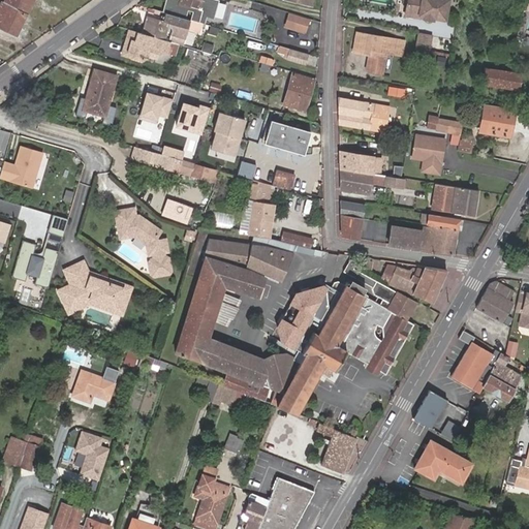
[(0,3),(0,27),(16,35),(32,0),(4,0),(4,2),(1,1),(0,3)]
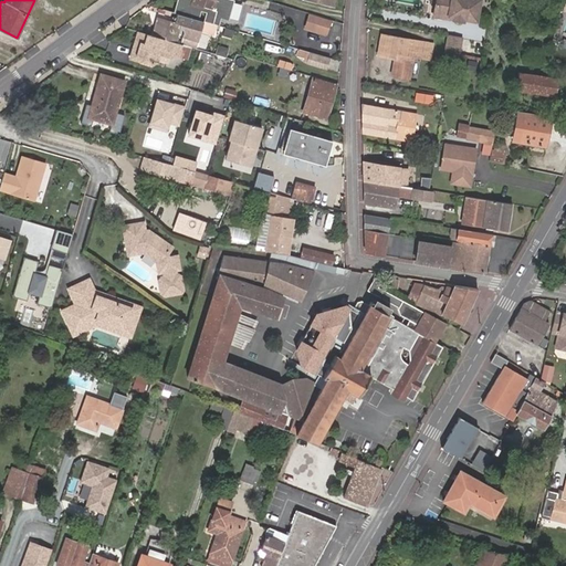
[(229,18),(233,1),(230,0),(192,0),(192,1),(189,0),(178,0),(175,13),(178,14),(205,22),(218,25),(221,27),(223,17),(229,18)]
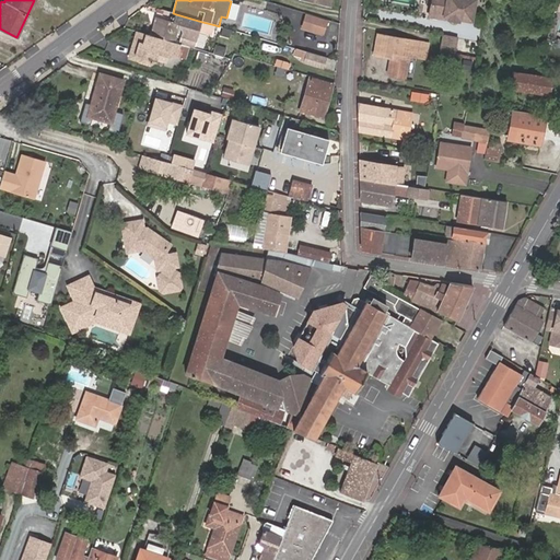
[(474,0),(430,0),(429,15),(443,18),(444,14),(470,19),(474,0)]
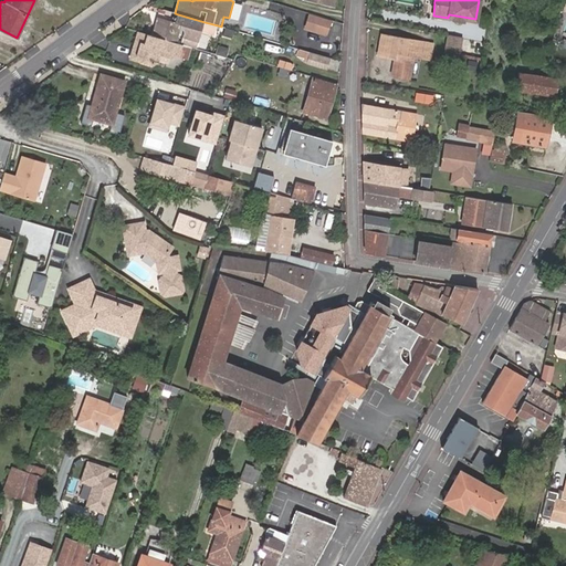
[(315,14),(305,11),(301,25),(312,29),(315,14)]
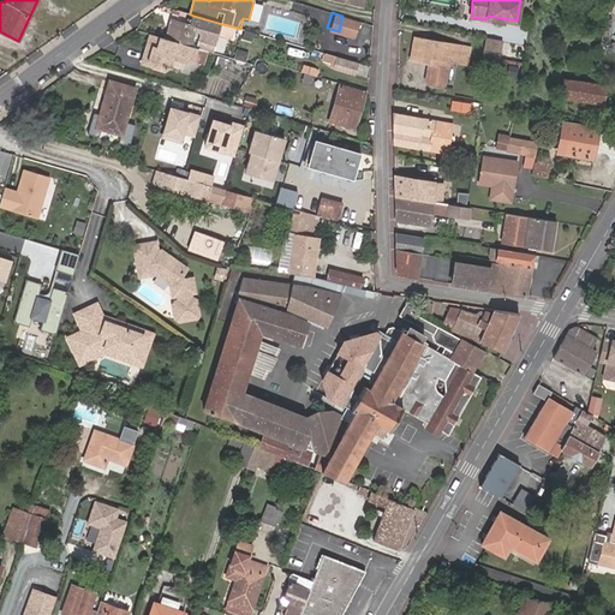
[(219,36),(222,24),(192,16),(191,21),(190,25),(186,24),(172,19),(166,39),(187,46),(191,47),(196,48),(214,53),(219,36)]
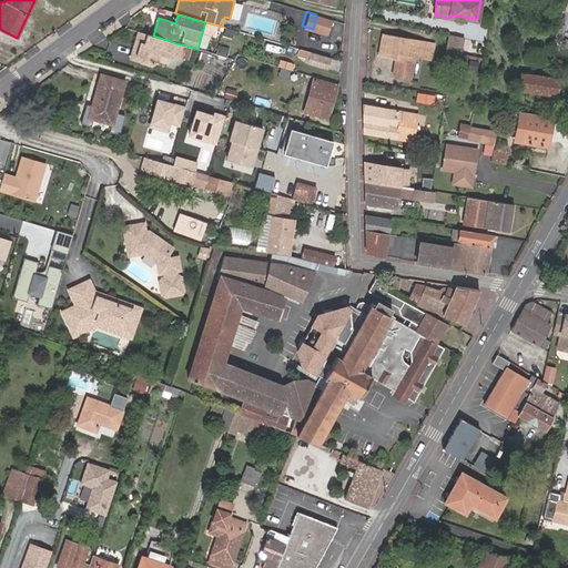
[(332,19),(316,14),(313,29),(327,33),(332,19)]
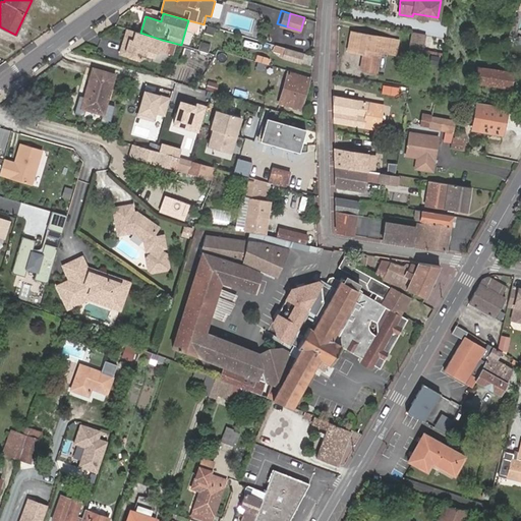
[(199,23),(188,20),(185,31),(197,34),(200,24),(199,23)]
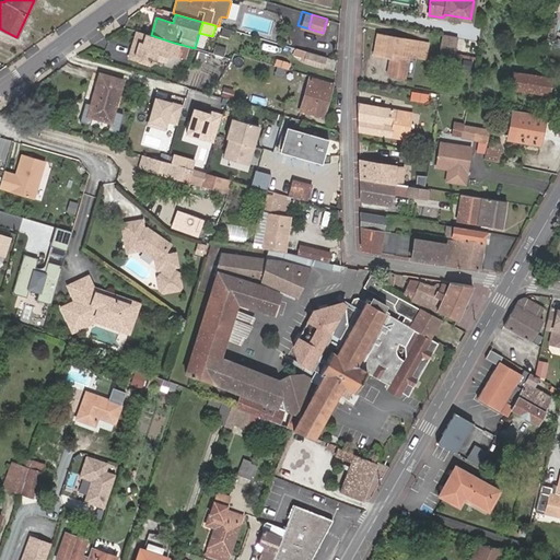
[(139,32),(135,31),(129,49),(136,51),(135,55),(138,60),(146,62),(151,60),(154,49),(175,55),(178,44),(174,43),(171,42),(151,35),(139,32)]
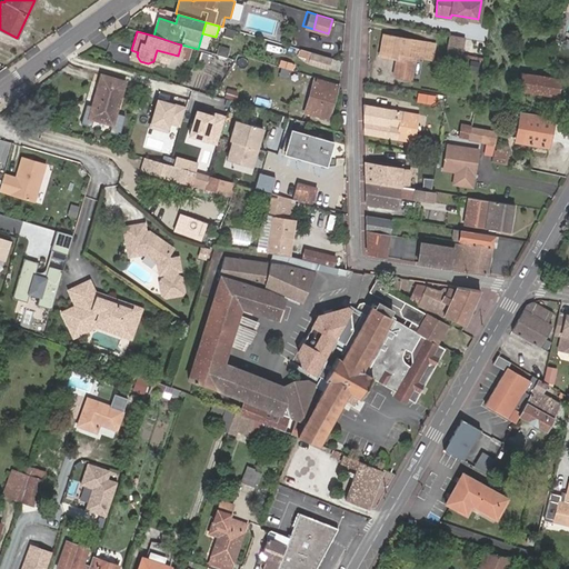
[(383,35),(380,56),(398,59),(415,61),(416,57),(425,58),(427,42),(383,35)]
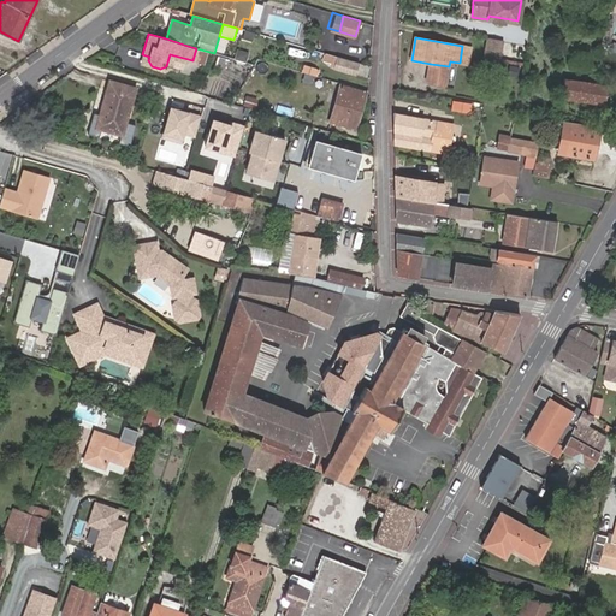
[(502,41),(486,37),(481,58),(487,59),(498,60),(502,41)]
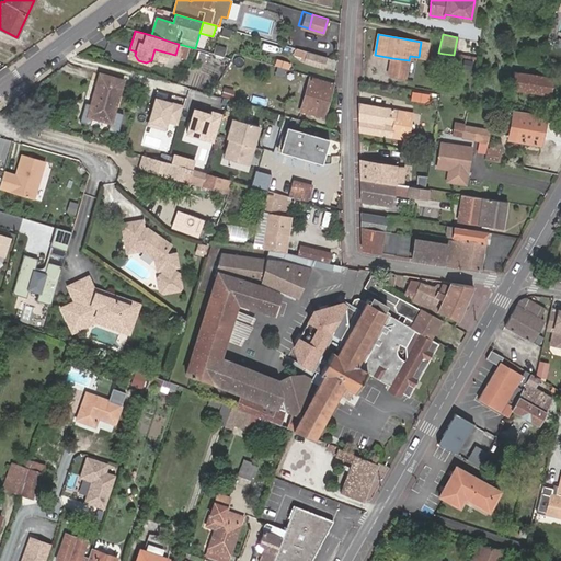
[(430,43),(421,42),(419,57),(427,58),(430,43)]
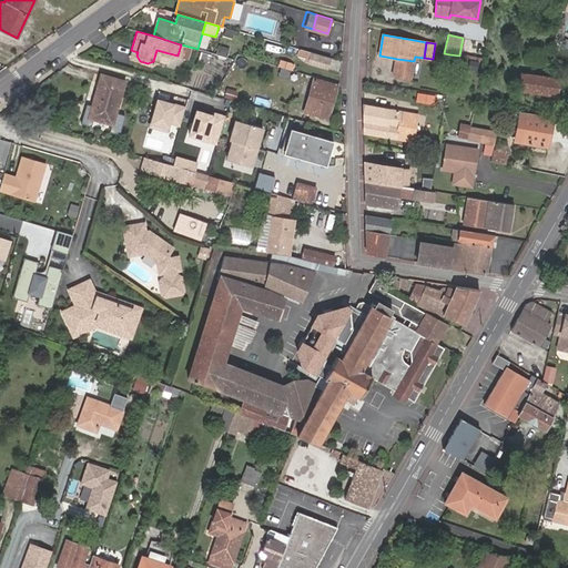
[(227,59),(231,49),(220,44),(216,54),(227,59)]
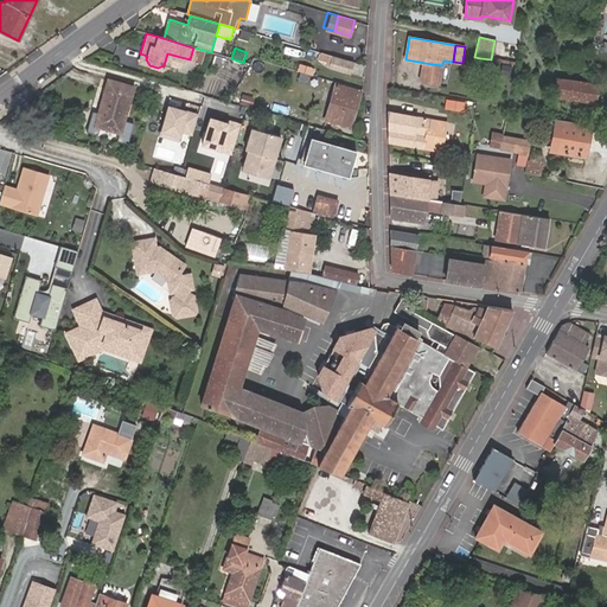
[(147,56),(140,53),(139,62),(149,65),(146,59),(147,56)]
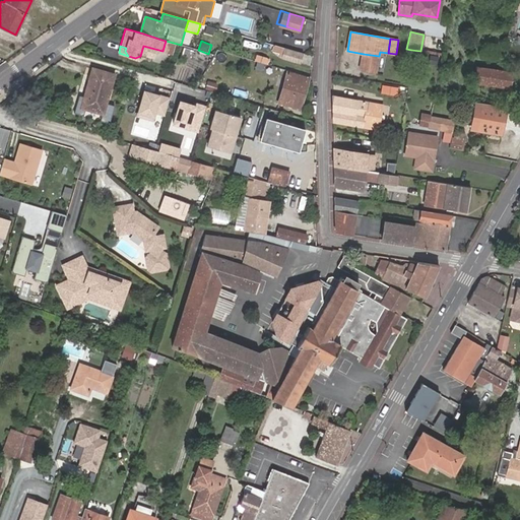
[(191,59),(195,50),(185,46),(181,54),(191,59)]
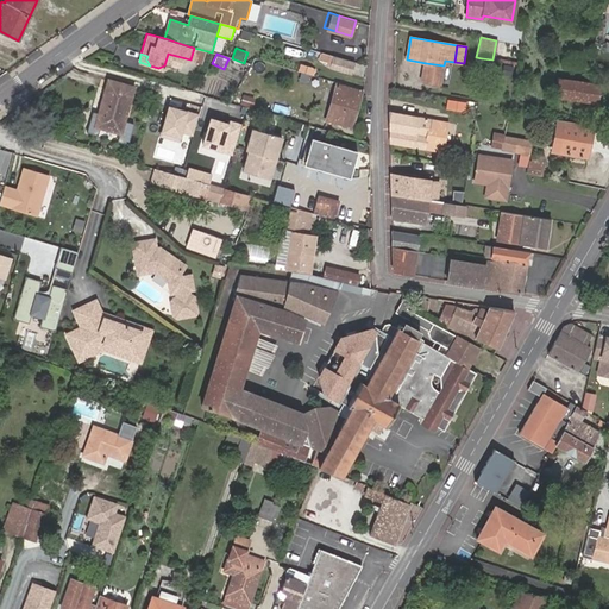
[(352,63),(331,57),(327,68),(349,74),(352,63)]
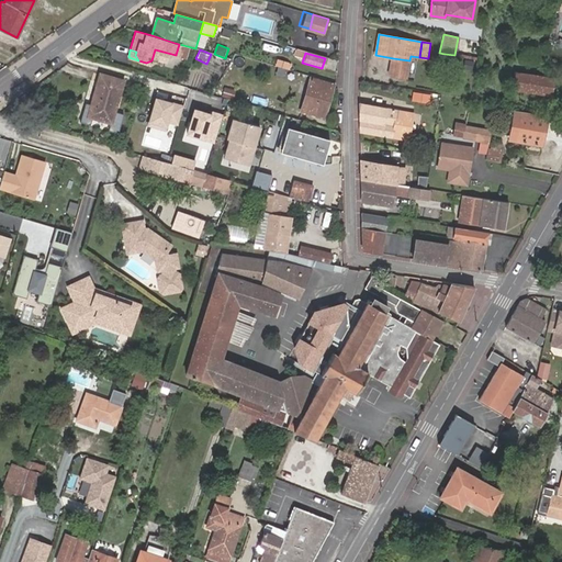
[(233,57),(221,79),(226,82),(237,60),(233,57)]
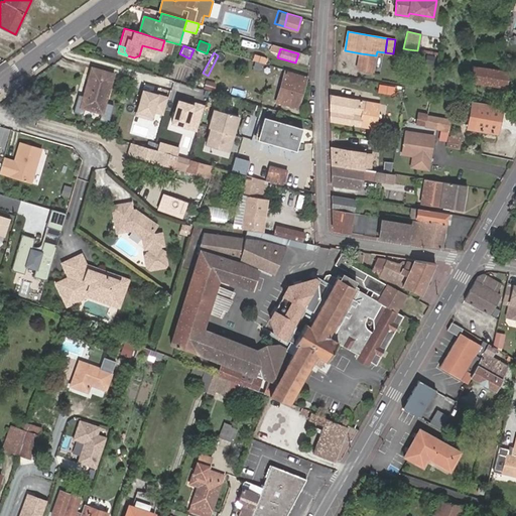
[(373,72),(376,55),(361,53),(358,69),(373,72)]
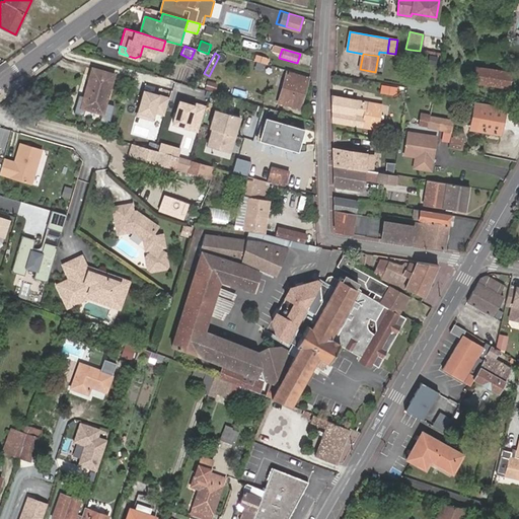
[(266,65),(268,59),(255,56),(254,62),(266,65)]
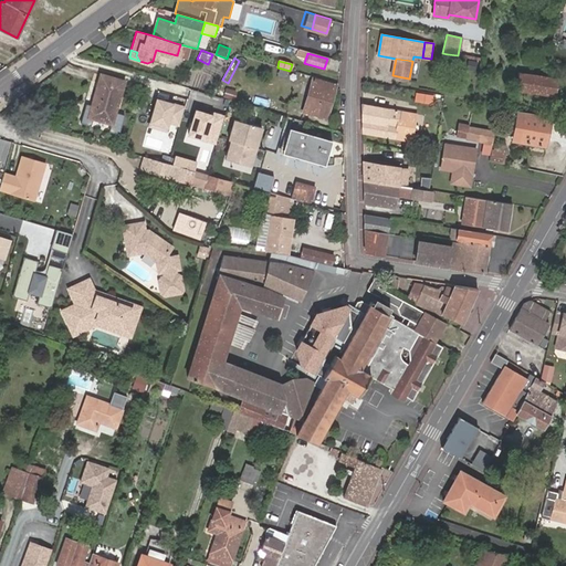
[(555,96),(558,80),(521,73),(517,90),(555,96)]
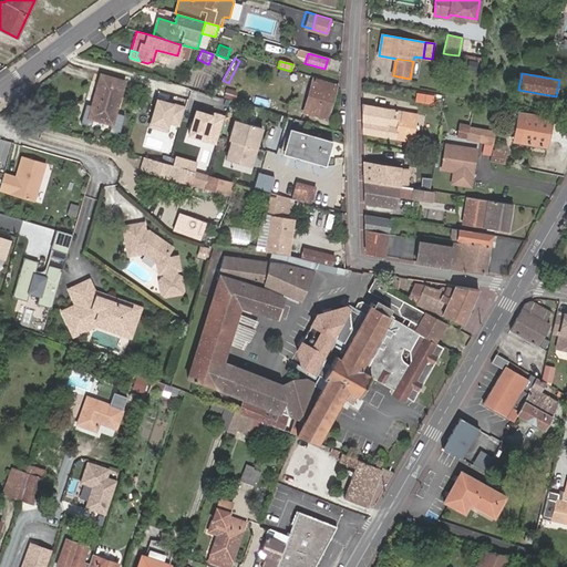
[(95,107),(92,119),(112,124),(124,81),(101,74),(92,107),(95,107)]
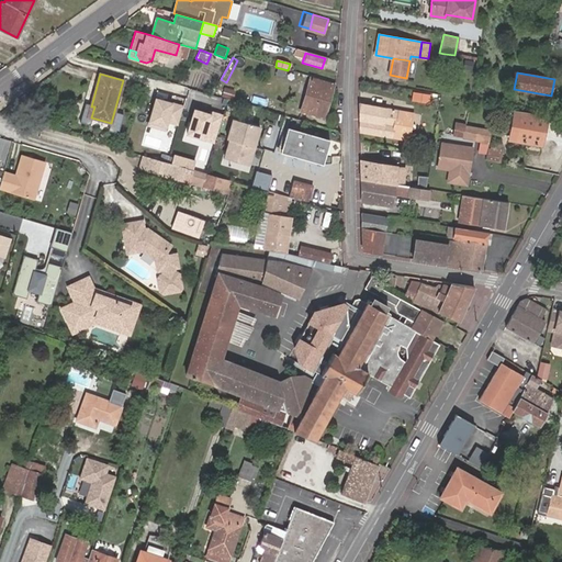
[(301,110),(324,117),(333,85),(310,78),(301,110)]
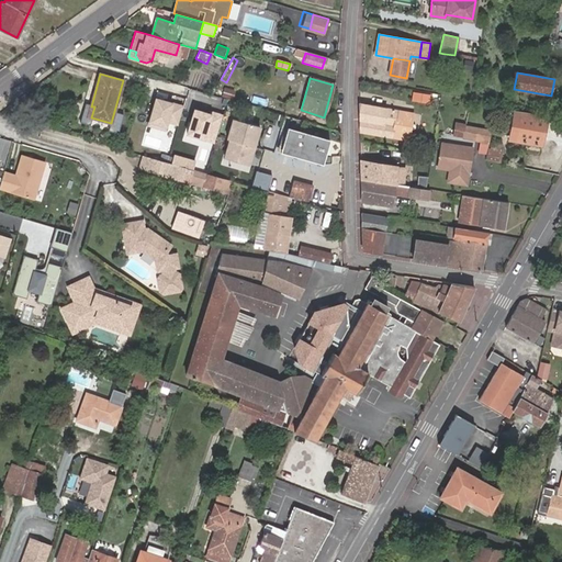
[(228,99),(233,100),(235,91),(224,88),(222,97),(228,99)]
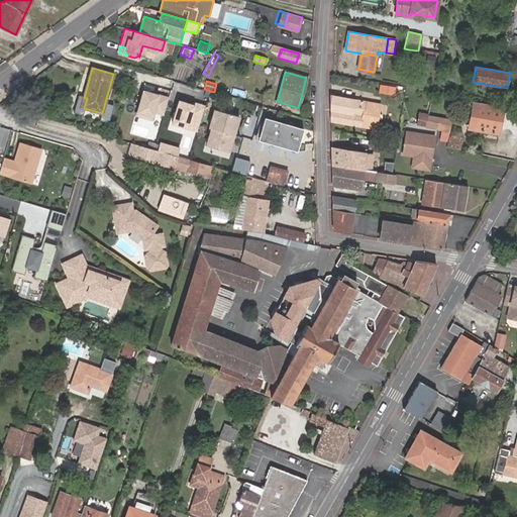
[(390,94),(391,86),(382,85),(380,92),(390,94)]
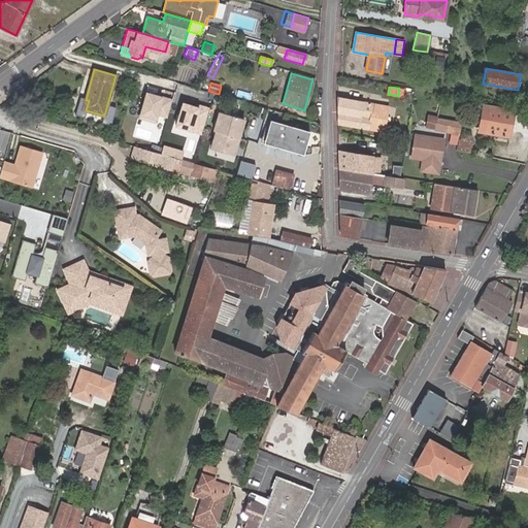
[(172,99),(144,92),(137,118),(156,123),(158,113),(167,117),(172,99)]
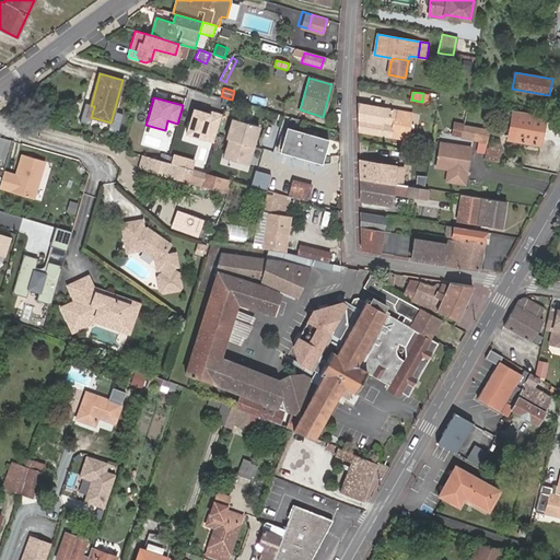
[(396,109),(358,103),(359,132),(392,138),(407,140),(409,128),(412,128),(413,128),(413,127),(415,127),(415,126),(415,125),(413,125),(413,124),(412,124),(410,123),(411,113),(396,109)]
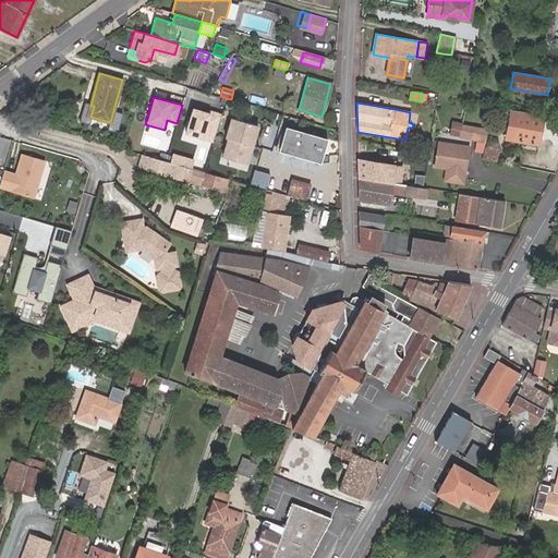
[(220,114),(190,106),(182,132),(213,141),(220,114)]
